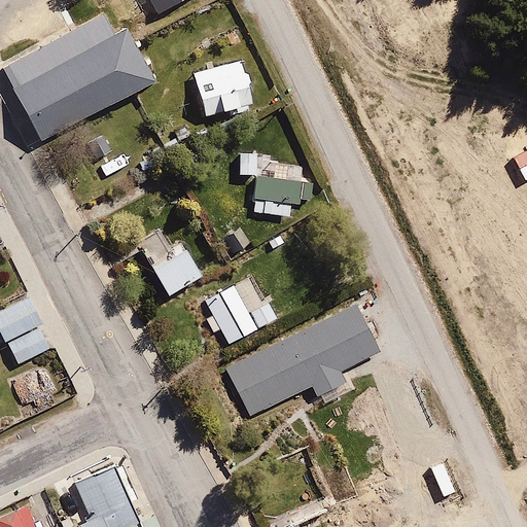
[(150,0),(159,13),(183,0),(150,0)]
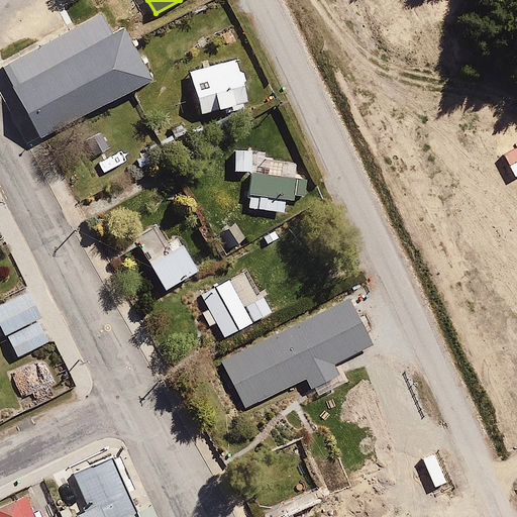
[(37,136),(150,76),(125,30),(115,36),(103,14),(1,68),(37,136)]
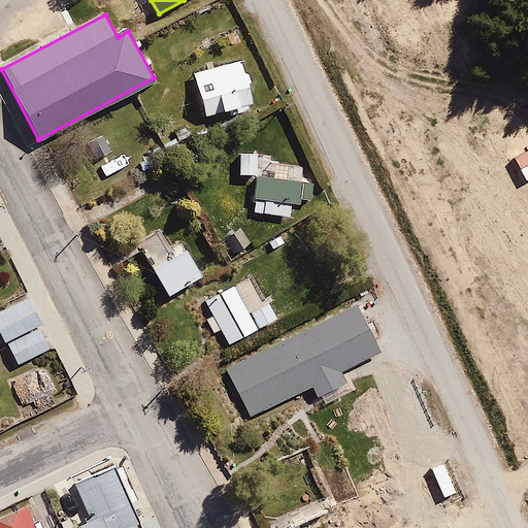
[(241,60),(191,74),(203,119),(248,106),(243,91),(250,90),(241,60)]
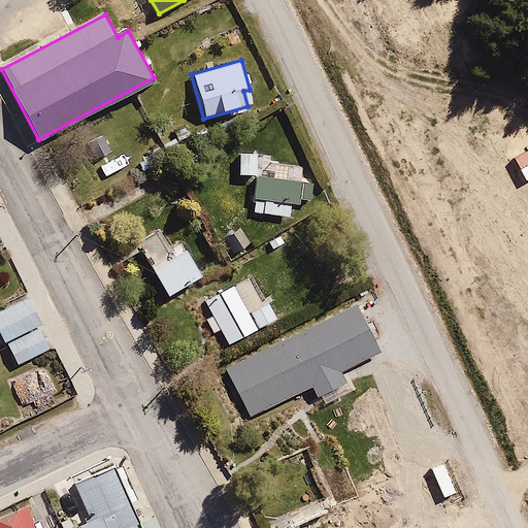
[(306,161),(244,152),(241,172),(257,174),(252,209),(290,216),(292,203),(299,204),(306,161)]
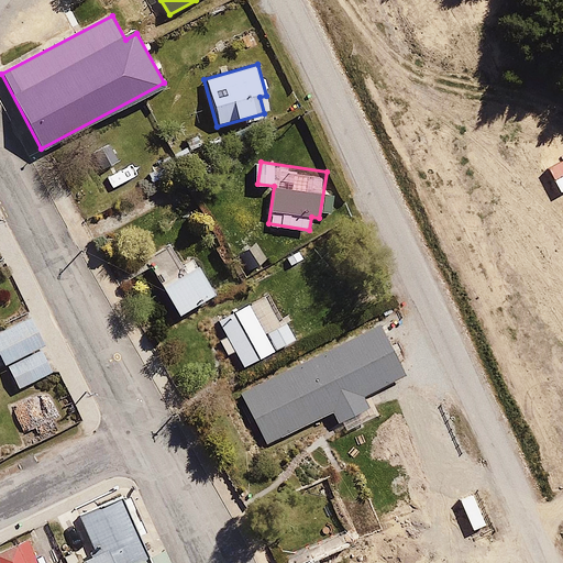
[(167,243),(145,255),(179,320),(218,300),(192,251),(176,260),(167,243)]
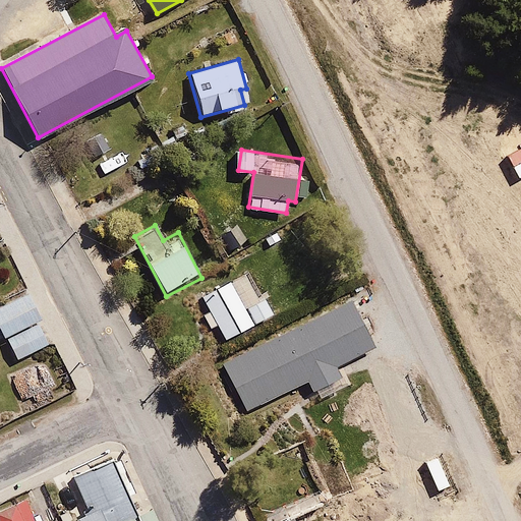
[(282,305),(275,293),(267,297),(265,293),(256,297),(244,274),(203,296),(226,340),(276,313),(274,309),(282,305)]
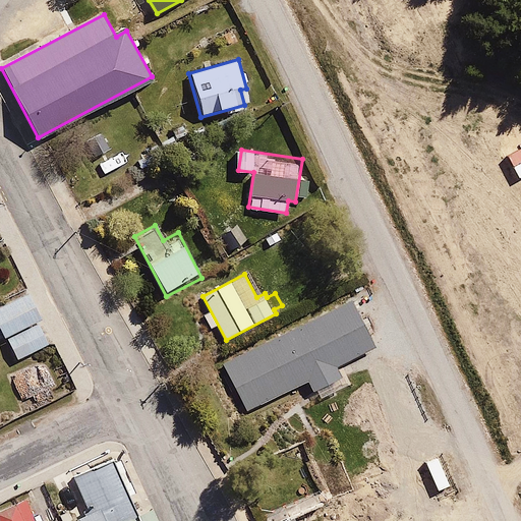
[(31,291),(0,304),(0,332),(14,363),(55,345),(31,291)]
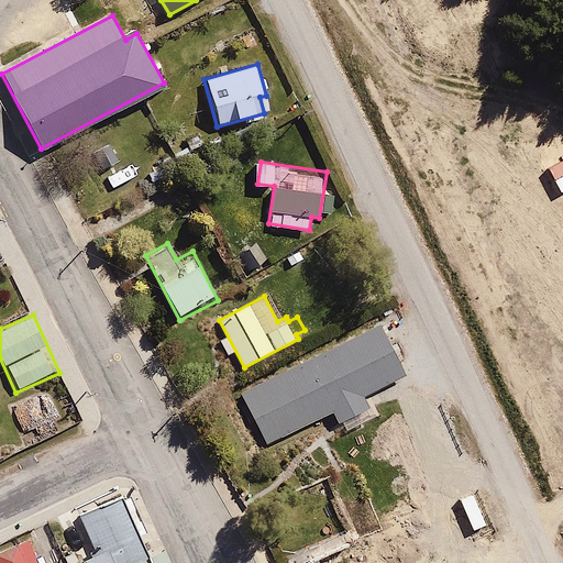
[(374,395),(422,372),(399,326),(260,394),(283,440),(349,408),(356,423),(382,410),(374,395)]
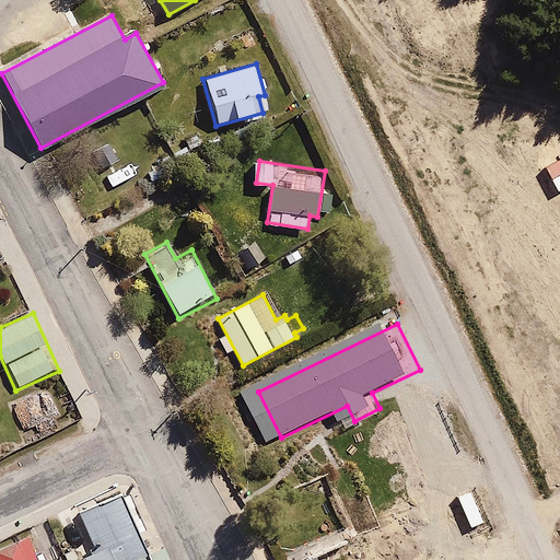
[(88,559),(125,559),(147,549),(117,490),(66,515),(88,559)]
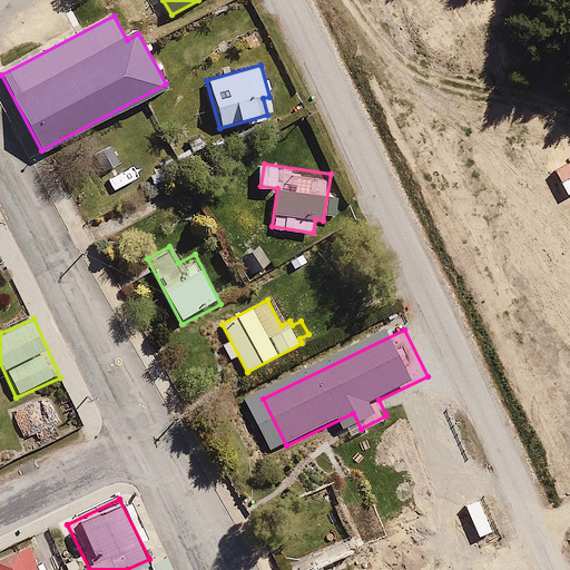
[(432,569),(415,529),(317,569),(432,569)]
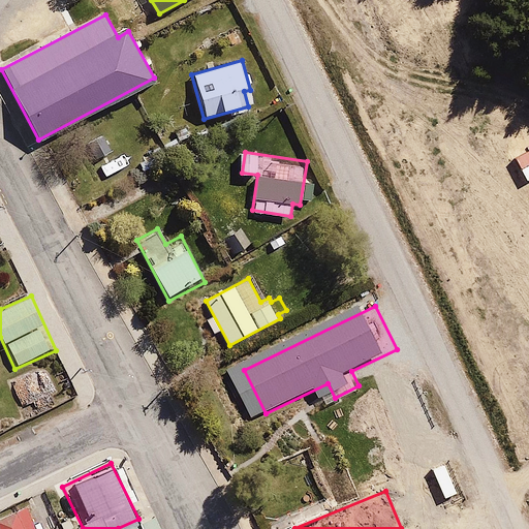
[(70,528),(52,492),(0,517),(0,528),(70,528)]
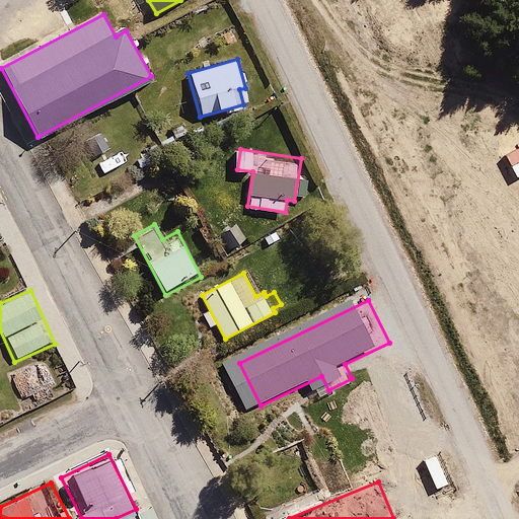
[(140,518),(136,509),(116,518),(140,518)]
